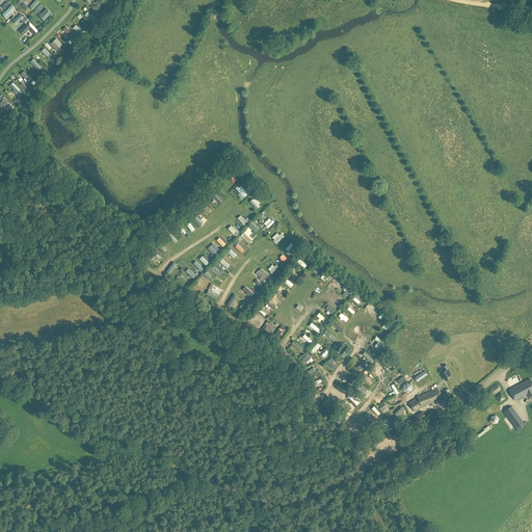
[(11,5),(2,15),(7,19),(11,14),(15,17),(19,12),(11,5)]
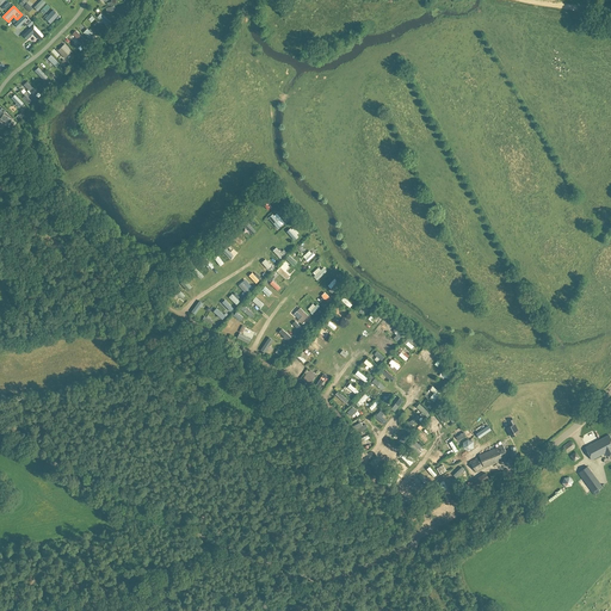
[(53,10),(44,19),(50,24),(59,16),(53,10)]
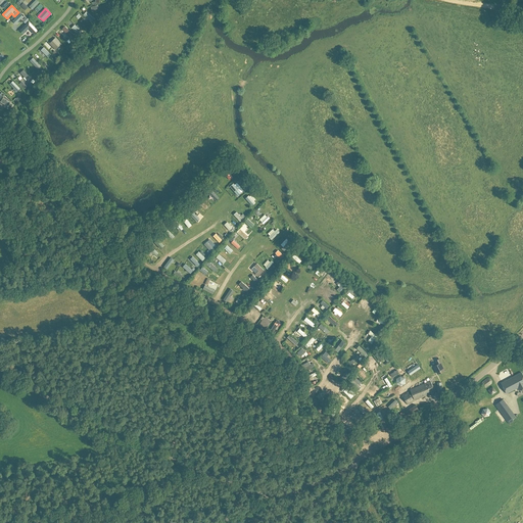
[(87,10),(84,14),(92,22),(96,18),(87,10)]
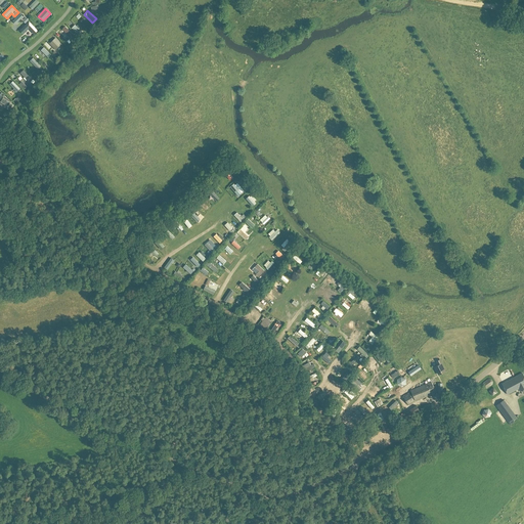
[(19,30),(23,34),(32,25),(29,22),(19,30)]
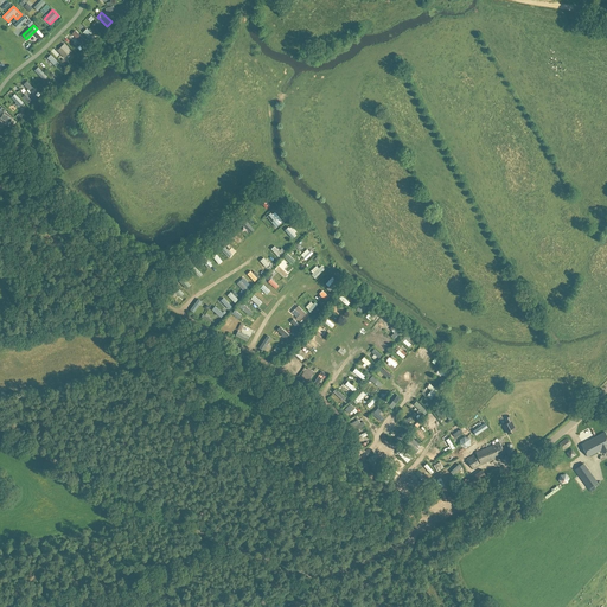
[(88,27),(83,32),(91,39),(95,36),(88,27)]
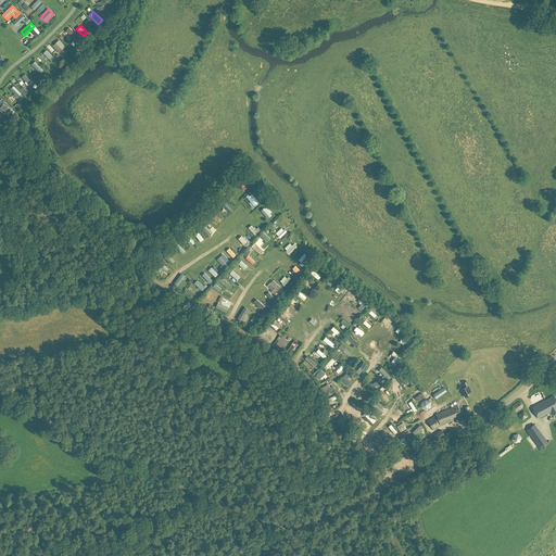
[(70,28),(67,30),(75,38),(77,36),(70,28)]
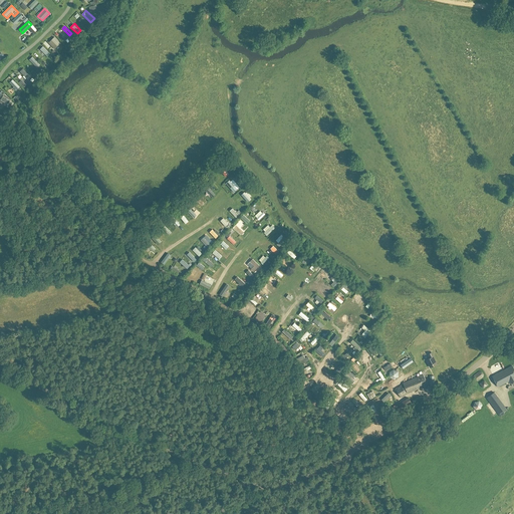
[(50,44),(54,49),(61,43),(54,36),(50,41),(52,42),(50,44)]
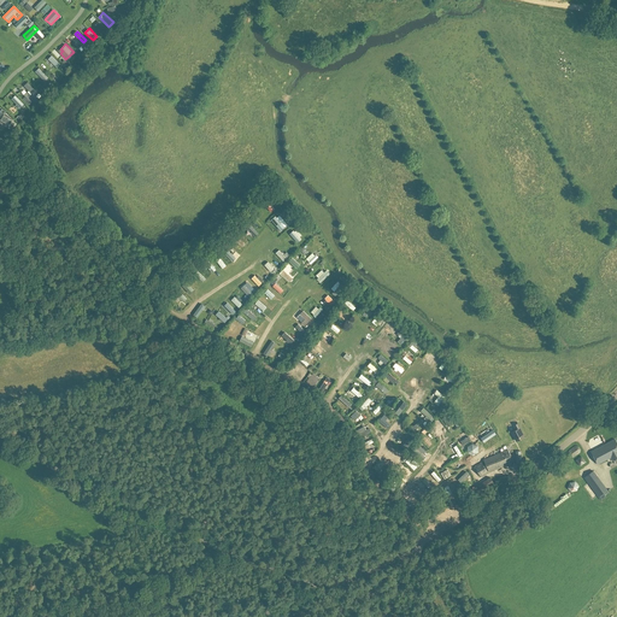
[(52,56),(48,59),(58,68),(60,64),(52,56)]
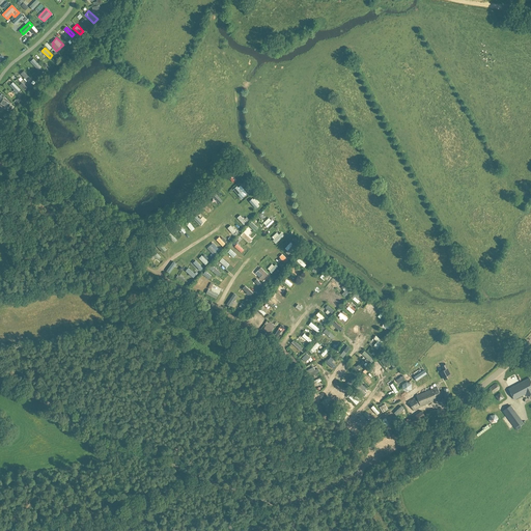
[(34,59),(31,62),(38,71),(42,67),(34,59)]
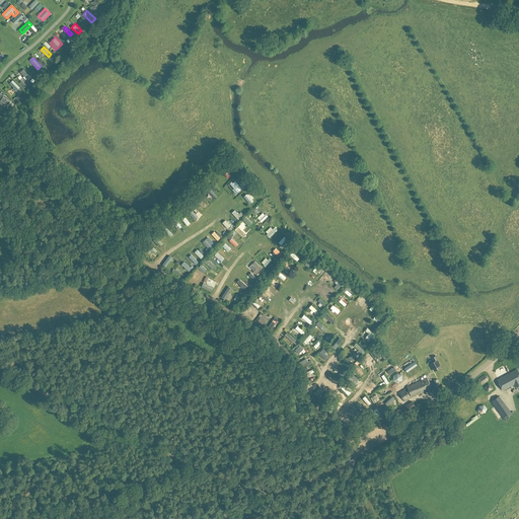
[(25,70),(22,73),(29,80),(32,77),(25,70)]
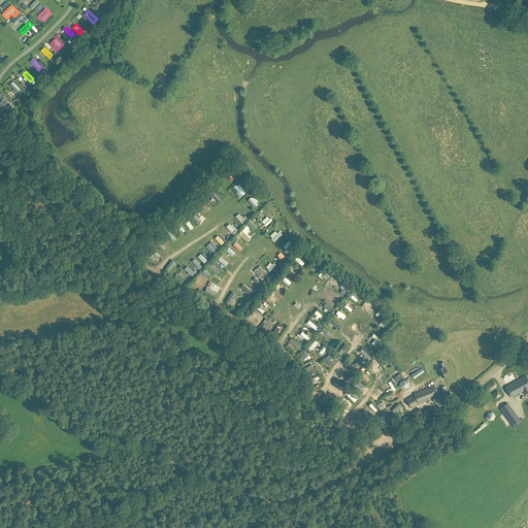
[(13,83),(10,86),(18,92),(21,89),(13,83)]
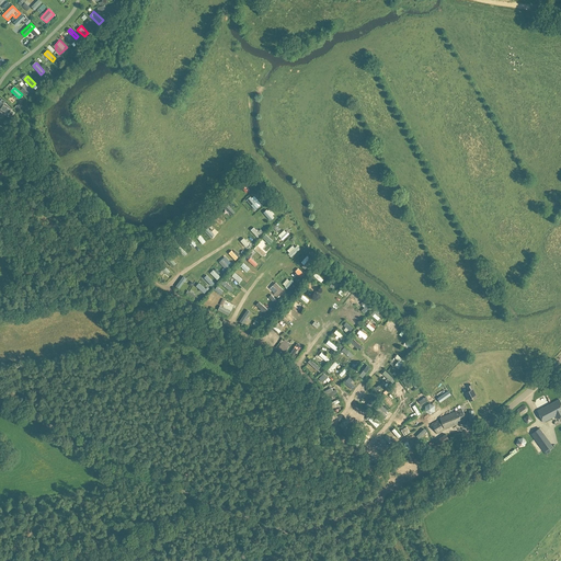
[(0,109),(0,110),(7,114),(9,115),(13,109),(3,103),(0,109)]
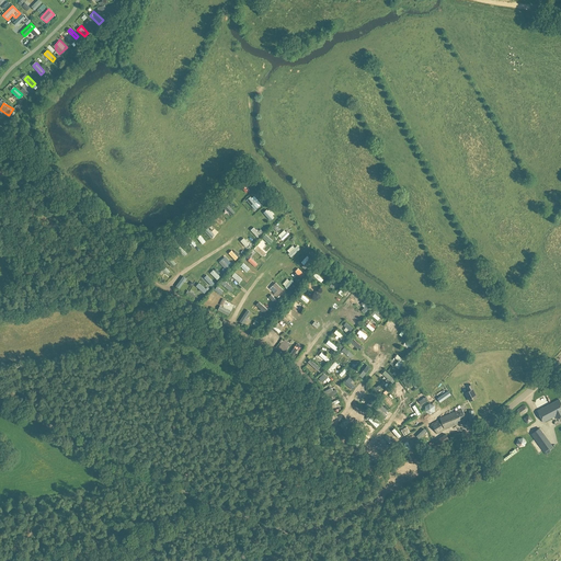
[(248,192),(251,189),(242,179),(239,182),(248,192)]
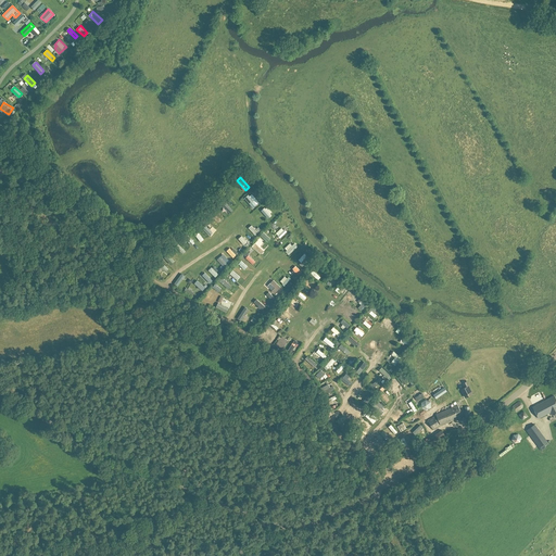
[(257,192),(255,194),(253,192),(249,194),(257,204),(263,200),(257,192)]
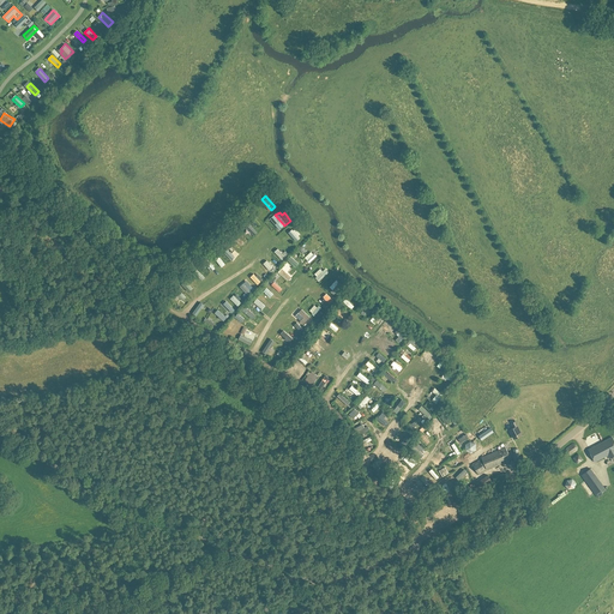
[(296,241),(301,239),(300,235),(301,234),(298,227),(290,230),(296,241)]
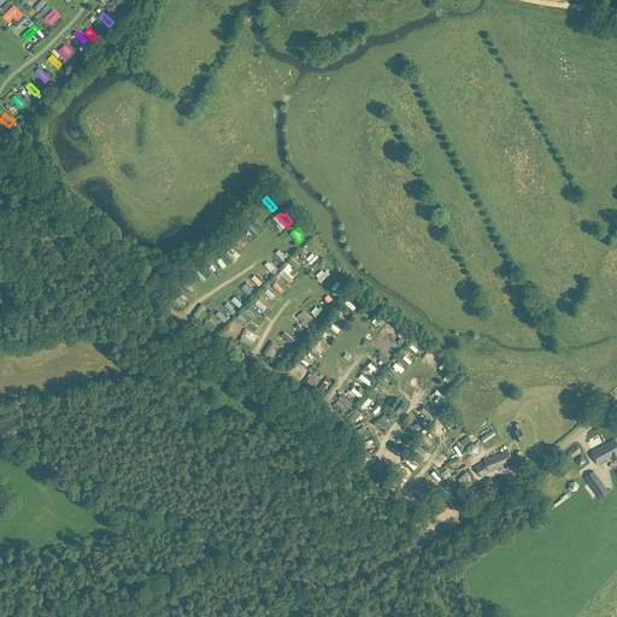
[(224,239),(216,246),(233,266),(242,257),(224,239)]
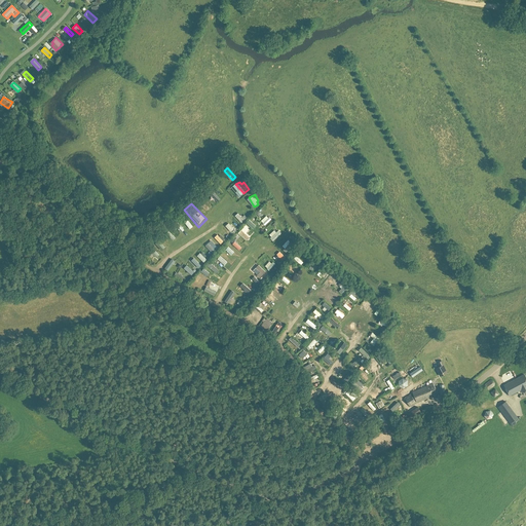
[(184,210),(176,217),(190,233),(198,227),(184,210)]
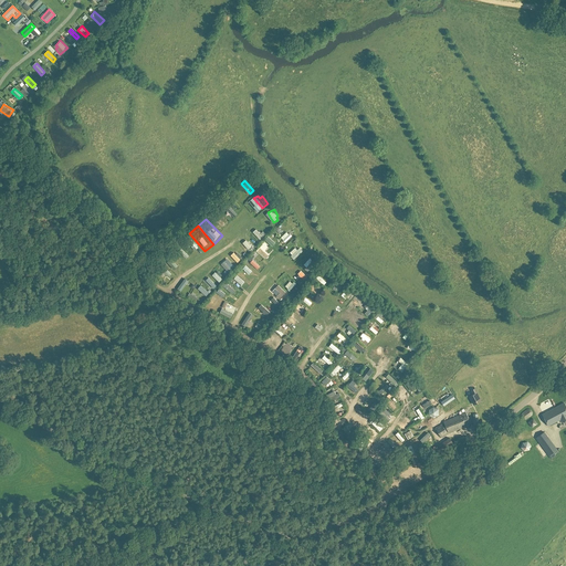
[(251,231),(240,241),(249,251),(260,241),(251,231)]
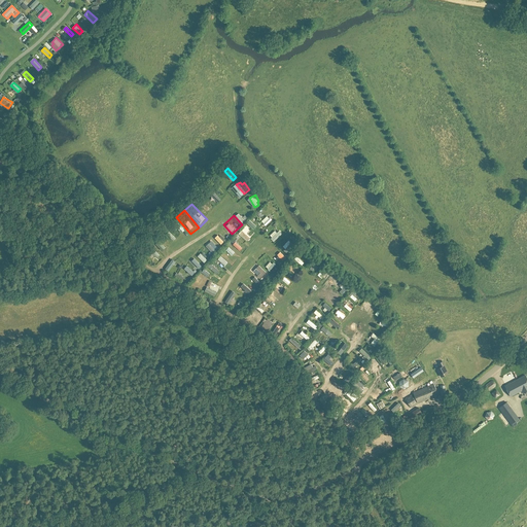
[(261,220),(267,225),(273,220),(269,215),(261,220)]
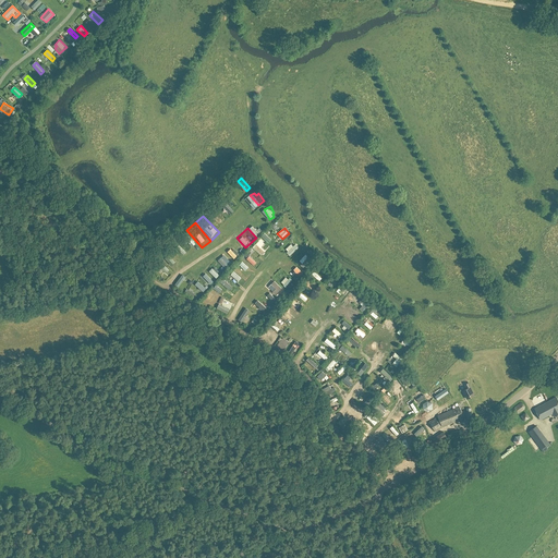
[(194,249),(197,245),(191,237),(186,240),(194,249)]
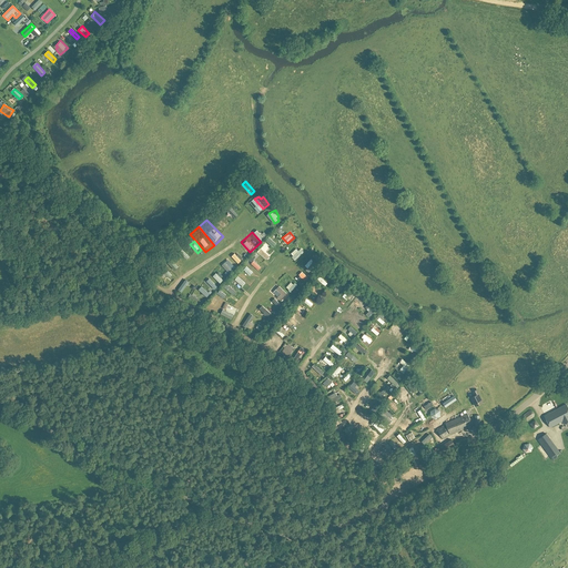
[(264,243),(254,254),(269,267),(276,257),(264,243)]
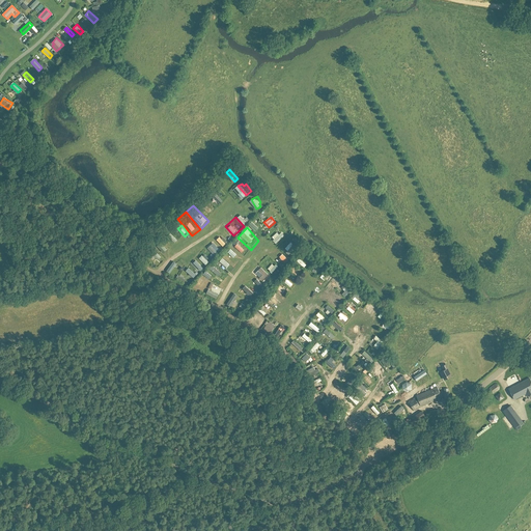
[(218,230),(208,236),(222,248),(227,242),(218,230)]
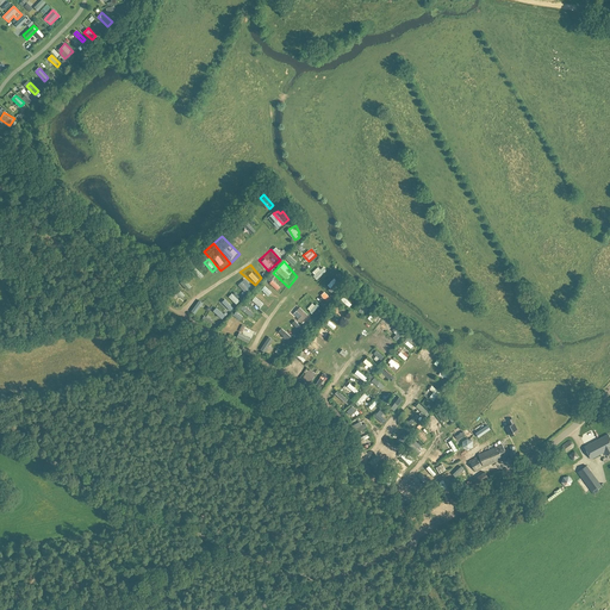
[(315,275),(319,280),(328,271),(324,266),(315,275)]
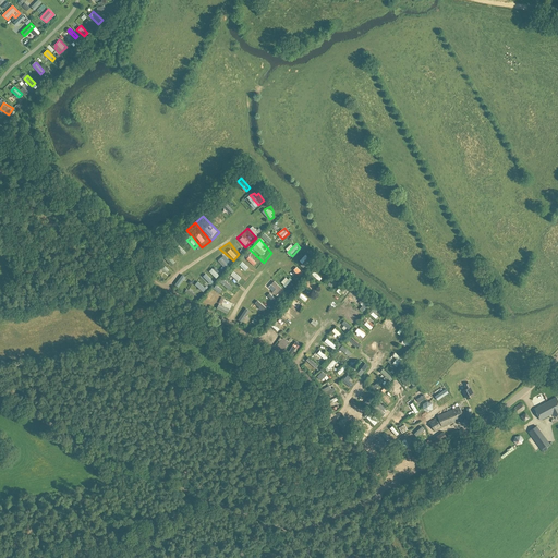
[(219,249),(211,254),(226,268),(233,261),(219,249)]
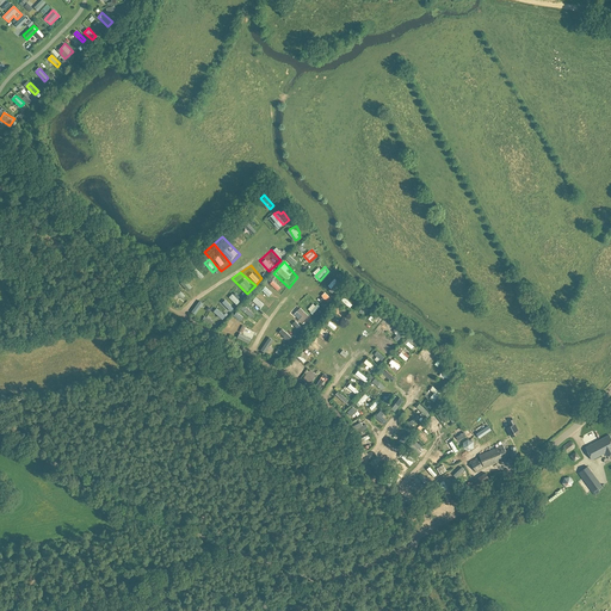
[(232,278),(216,289),(235,307),(247,294),(232,278)]
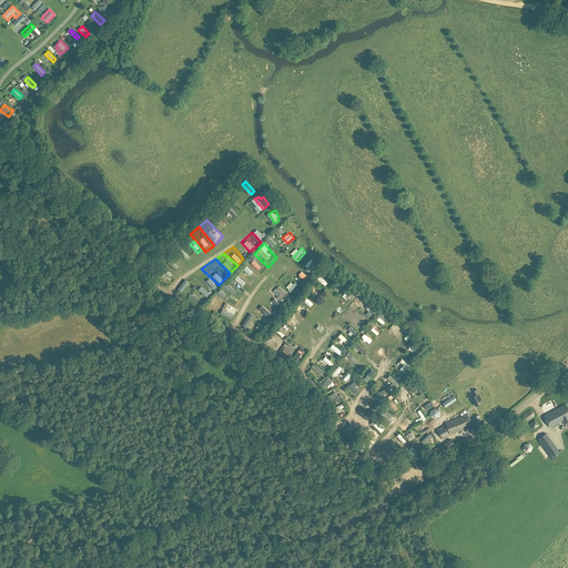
[(178,273),(181,270),(174,262),(171,265),(178,273)]
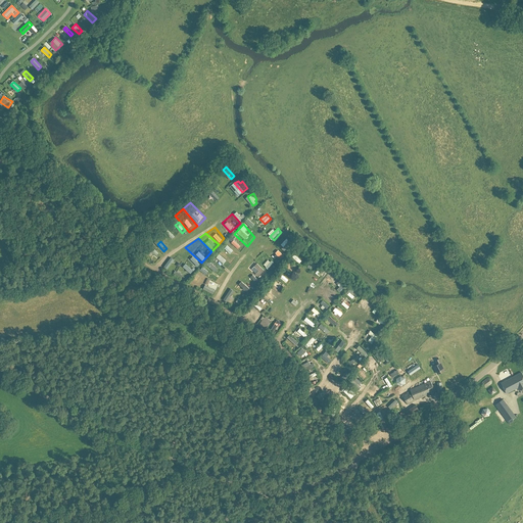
[(227,245),(225,248),(230,254),(233,251),(227,245)]
